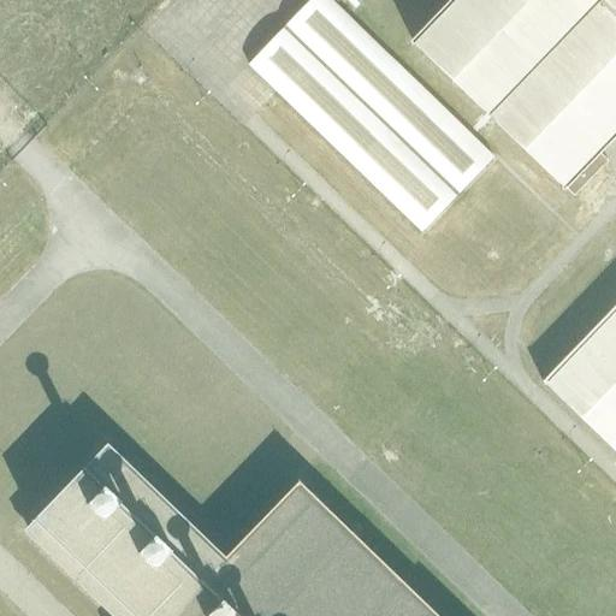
[(331,0),(309,0),(249,64),(278,92),(421,231),(493,157),(349,17),(331,0)]
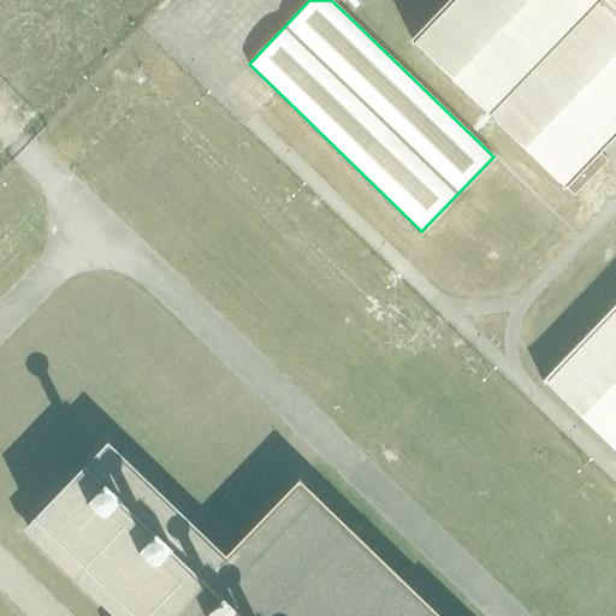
[(414,43),(562,187),(563,185),(574,196),(600,167),(608,160),(597,150),(615,130),(615,0),(455,0),(449,7),(414,43)]
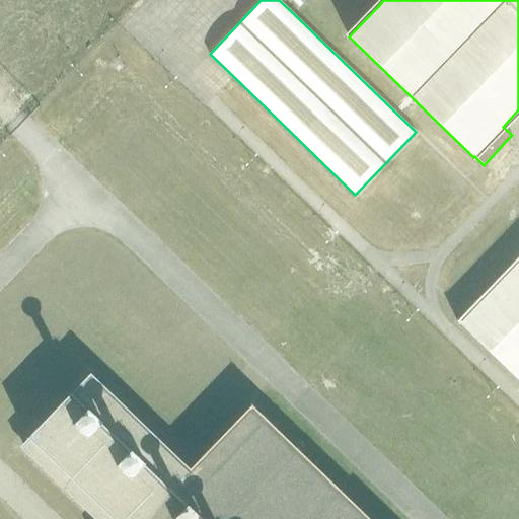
[(205,62),(198,69),(212,82),(219,75),(205,62)]
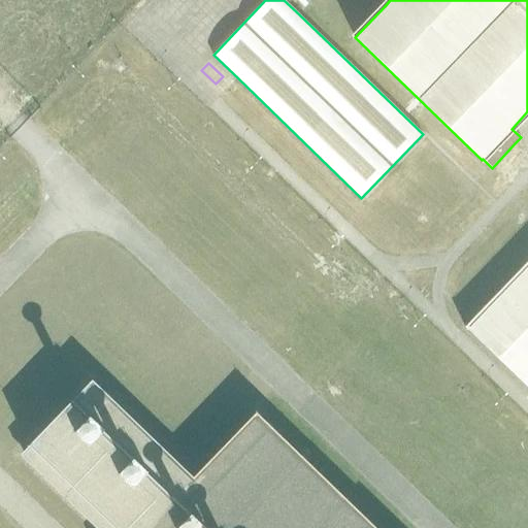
[(527,260),(464,327),(527,388),(527,260)]
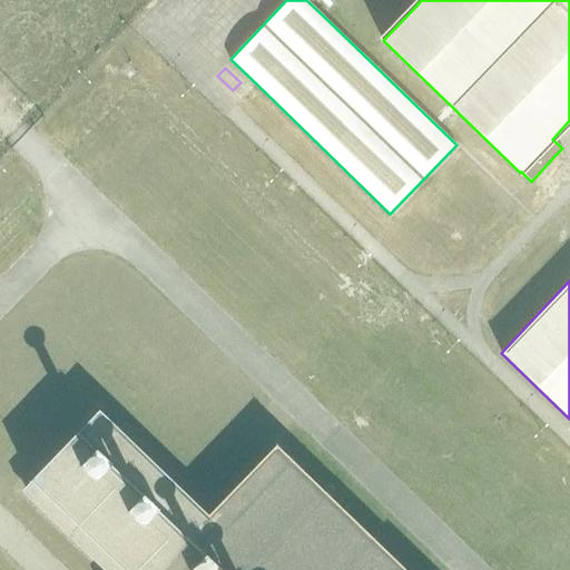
[(100,410),(31,481),(124,569),(405,569),(276,445),(209,514),(100,410)]
